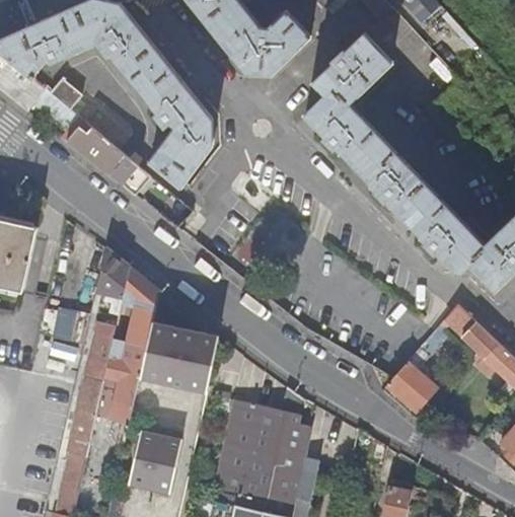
[(21,0),(0,0),(0,54),(30,80),(32,78),(31,76),(40,62),(45,62),(48,64),(94,44),(97,46),(97,49),(103,57),(106,55),(154,114),(146,121),(156,132),(166,124),(171,129),(146,162),(178,188),(209,145),(209,120),(116,4),(97,0),(86,0),(32,24),(21,0)]
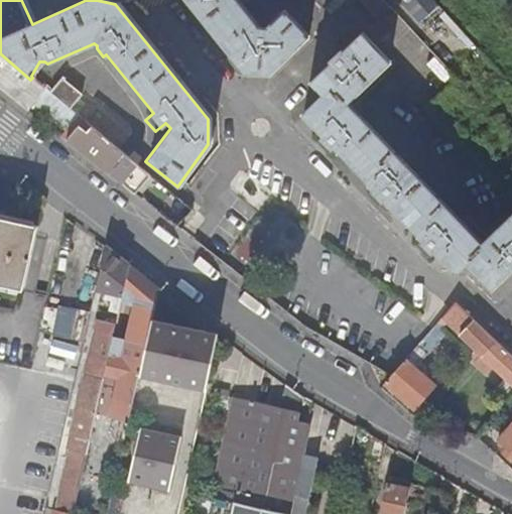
[(184,0),(242,71),(268,74),(306,36),(282,12),(269,23),(267,20),(258,19),(253,22),(235,0),(184,0)]
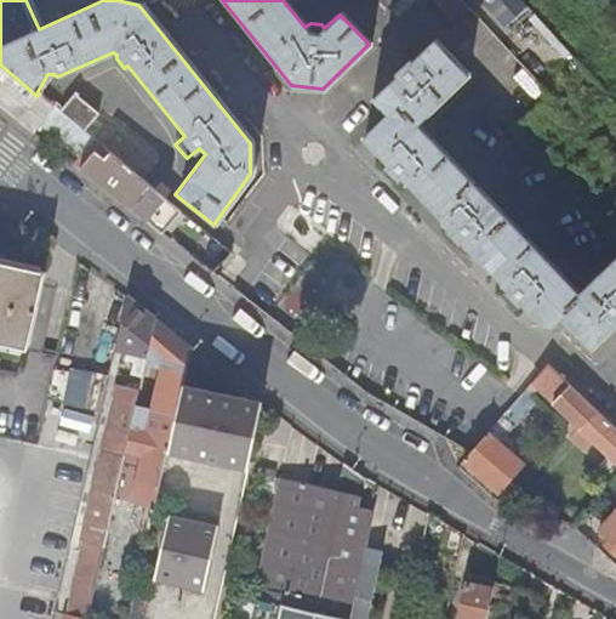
[(377,0),(391,16),(410,0),(377,0)]
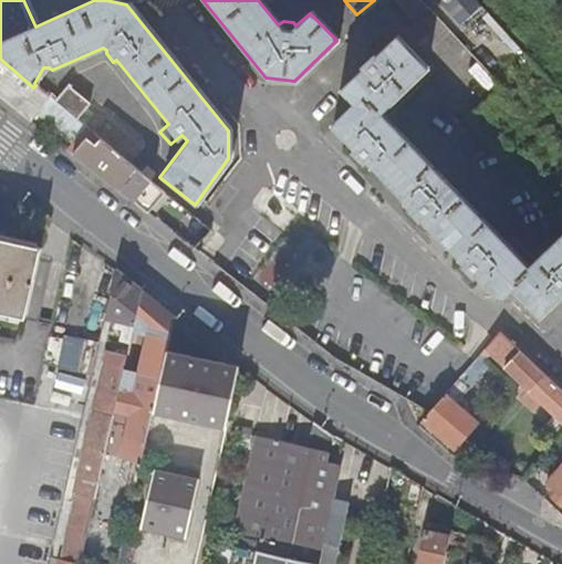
[(388,0),(412,23),(426,11),(415,0),(388,0)]
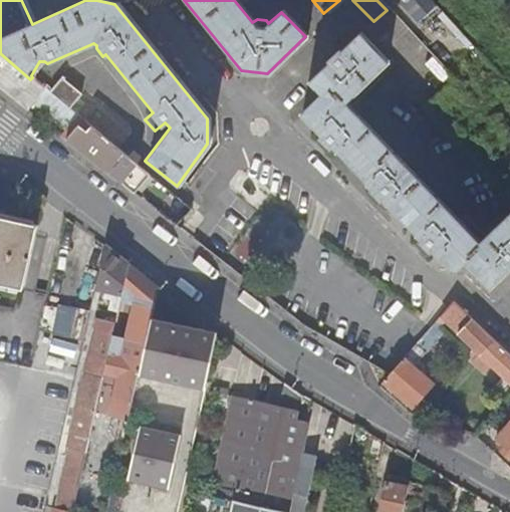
[(393,0),(416,25),(434,8),(427,0),(393,0)]
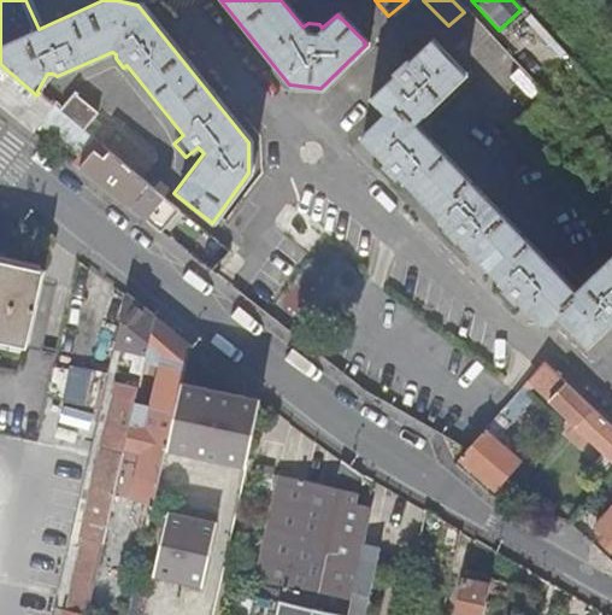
[(611,255),(572,293),(411,124),(462,76),(430,42),(407,64),(400,57),(387,69),(394,76),(371,100),(383,115),(359,138),(384,164),(376,171),(388,183),(396,177),(401,182),(402,181),(440,222),(440,223),(443,228),(436,234),(448,247),(455,240),(460,245),(462,244),(500,283),(499,285),(502,290),(495,296),(508,309),(517,302),(539,323),(546,324),(557,315),(586,345),(610,324),(611,326),(611,255)]
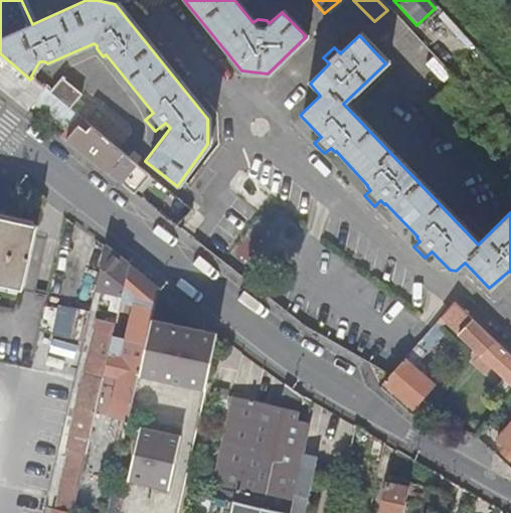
[(30,79),(0,53),(0,92),(26,113),(32,104),(42,90),(30,79)]
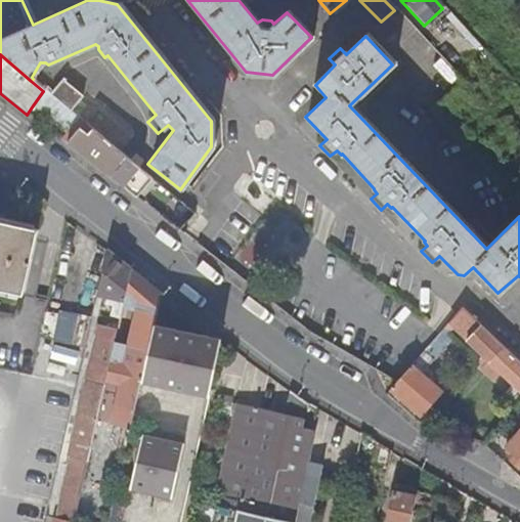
[(60,82),(48,95),(51,98),(68,113),(79,97),(60,82)]
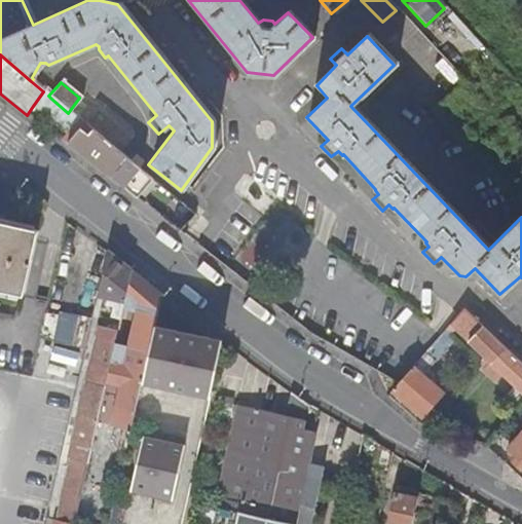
[(43,91),(33,106),(40,112),(51,99),(48,96),(43,91)]
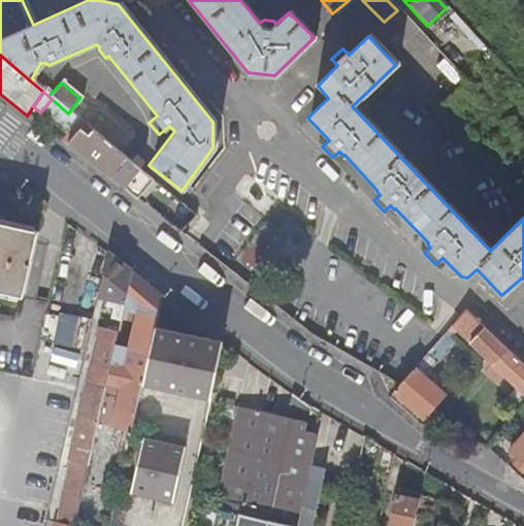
[(87,106),(75,119),(78,122),(84,126),(94,112),(87,106)]
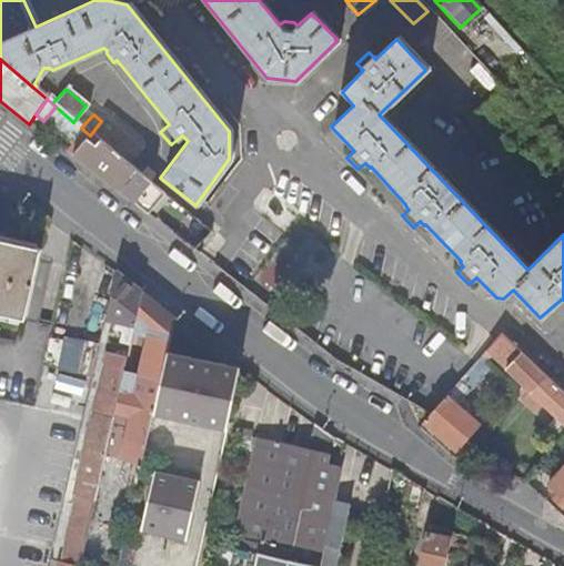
[(112,130),(100,144),(109,151),(121,138),(112,130)]
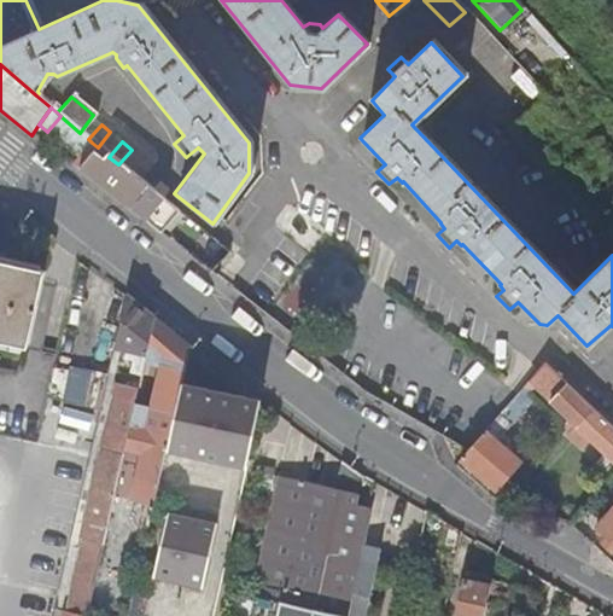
[(109,157),(99,149),(94,156),(92,154),(79,169),(159,233),(176,213),(118,164),(109,157)]
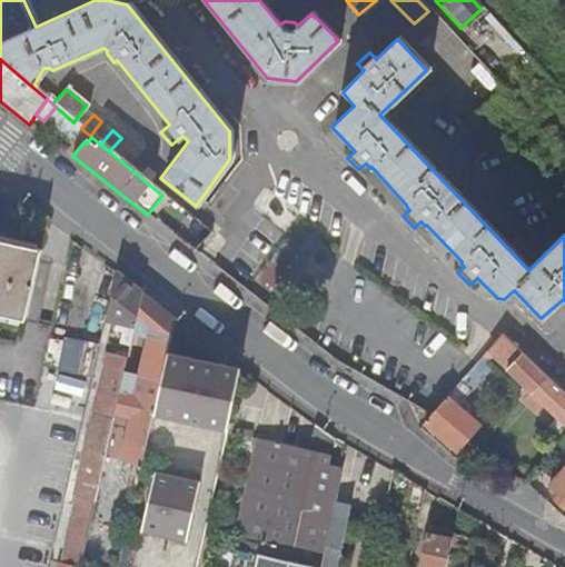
[(257,296),(263,287),(289,305),(328,242),(284,216),(240,285),(257,296)]
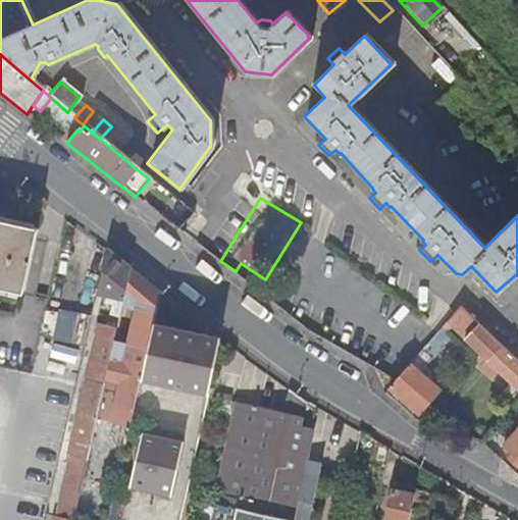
[(35,228),(0,220),(0,289),(20,294),(35,228)]
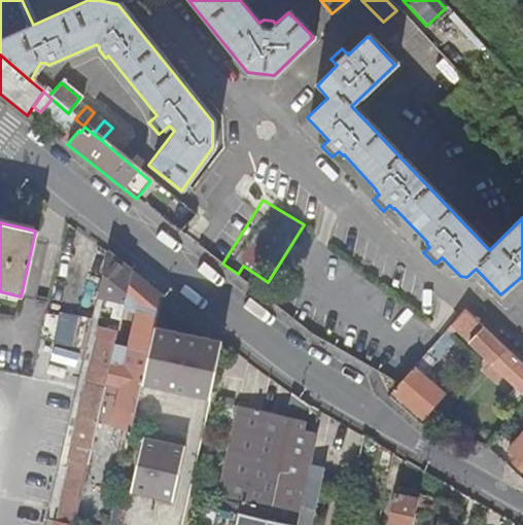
[(120,310),(129,273),(105,254),(95,296),(108,299),(107,305),(112,305),(109,319),(117,321),(120,310)]
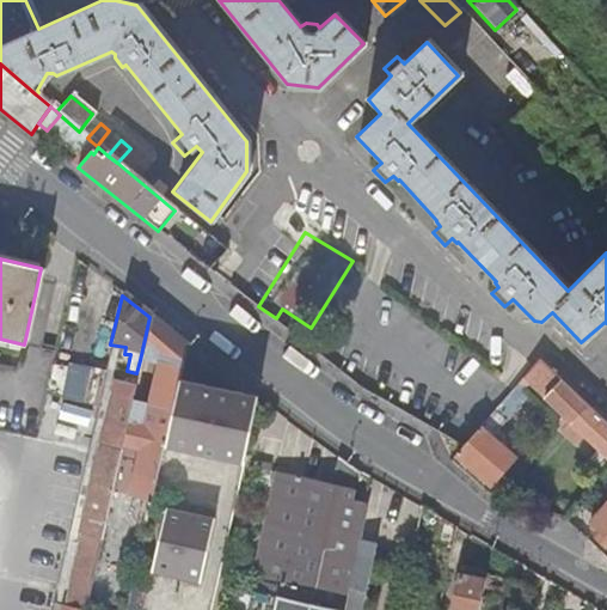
[(158,364),(165,329),(149,317),(140,360),(158,364)]
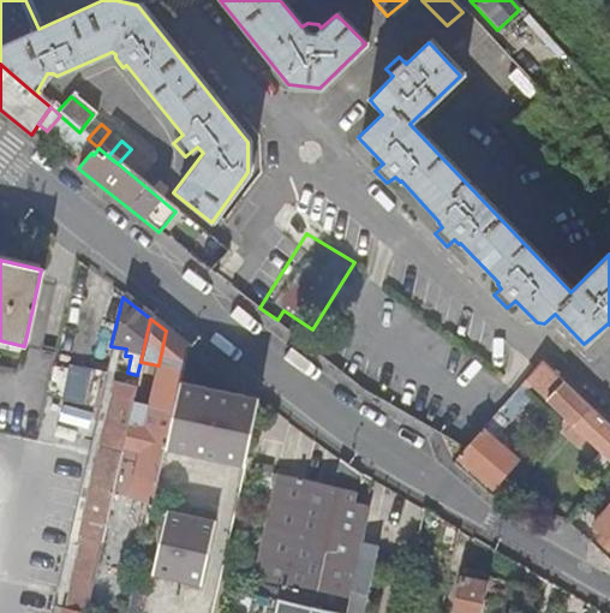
[(145,528),(156,482),(186,347),(166,331),(159,365),(148,409),(138,453),(127,499),(142,503),(136,527),(145,528)]
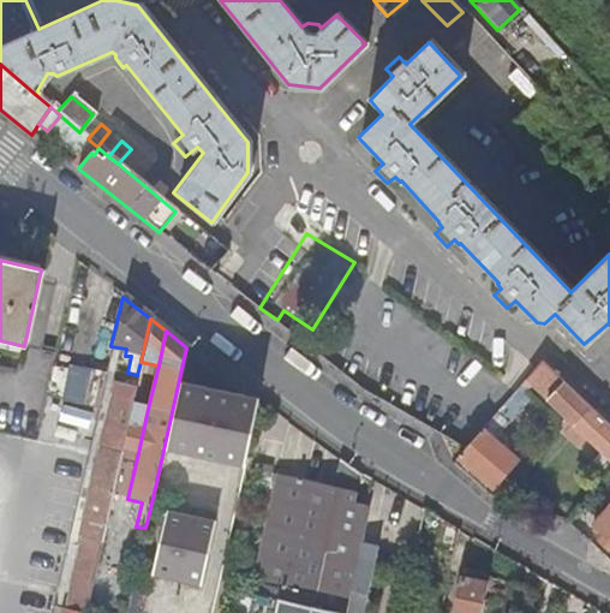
[(232,387),(233,385),(186,347),(156,482),(183,491),(190,459),(192,459),(199,427),(222,430),(232,387)]
